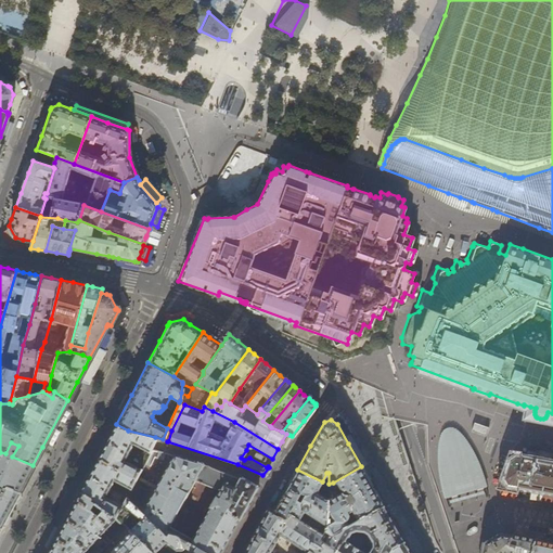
[(478,424),(475,423),(472,431),(475,432),(478,433),(480,434),(481,434),(485,435),(487,428),(484,426),(480,425),(478,424)]
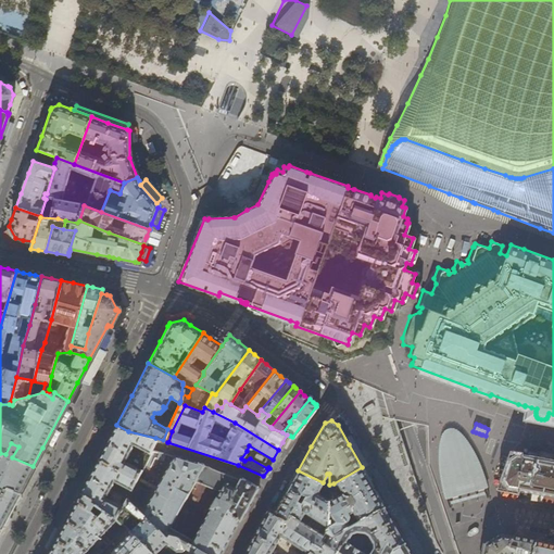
[(98,460),(136,478),(137,475),(150,449),(155,438),(128,431),(116,425),(108,440),(98,460)]
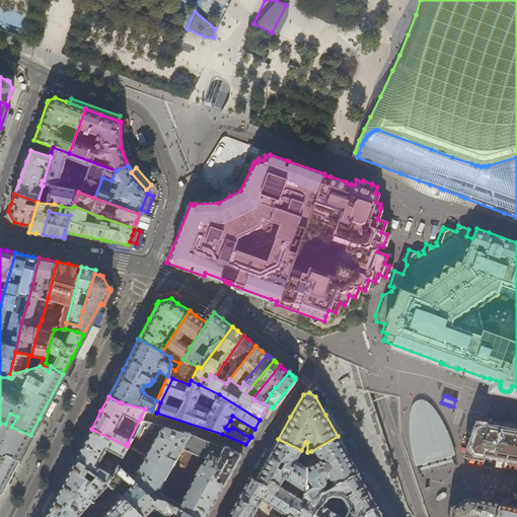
[(409,454),(413,464),(417,463),(420,462),(422,462),(441,456),(444,455),(447,455),(452,453),(449,442),(446,435),(442,427),(438,419),(434,412),(428,403),(424,399),(419,397),(414,398),(410,402),(408,409),(407,417),(407,426),(407,435),(408,445),(409,454)]
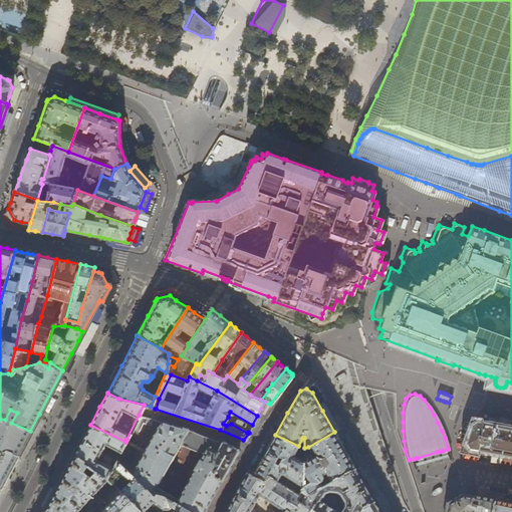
[(24,443),(30,431),(11,423),(5,420),(0,419),(0,448),(17,455),(24,443)]
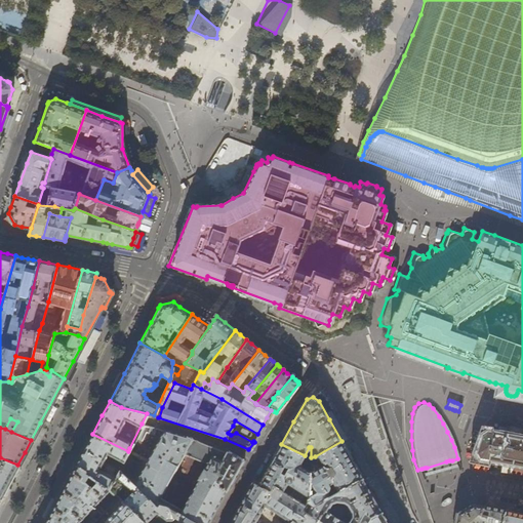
[(168,508),(158,500),(184,453),(207,463),(204,470),(203,470),(198,479),(198,480),(178,514),(195,522),(207,522),(214,511),(234,476),(242,460),(242,458),(228,450),(226,452),(213,447),(192,438),(189,437),(164,430),(148,458),(129,448),(128,451),(119,471),(158,508),(159,505),(168,508)]
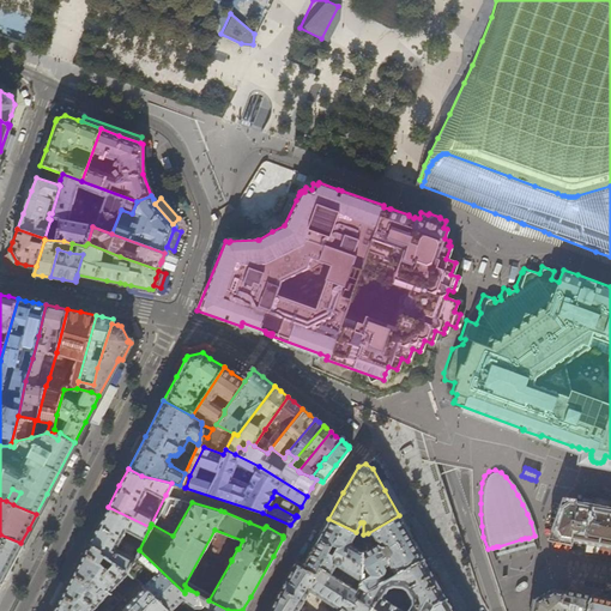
[(596,544),(610,546),(610,510),(606,510),(585,506),(570,503),(566,506),(562,508),(558,516),(555,530),(560,538),(596,544)]
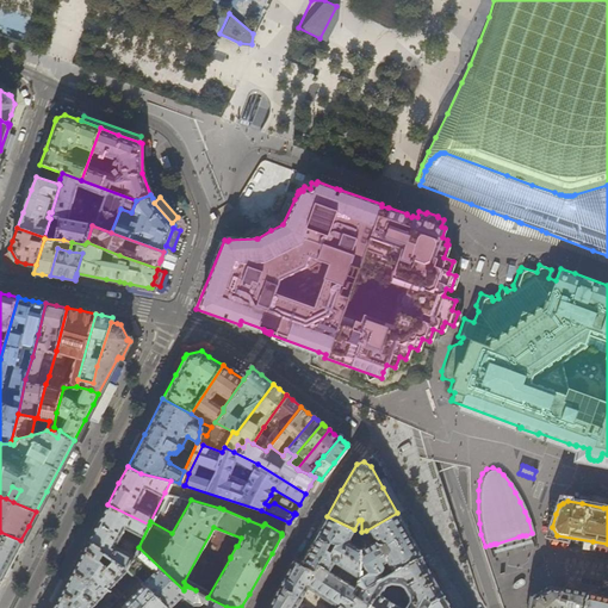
[(126,569),(138,547),(149,525),(107,504),(97,525),(87,541),(100,548),(99,551),(126,569)]
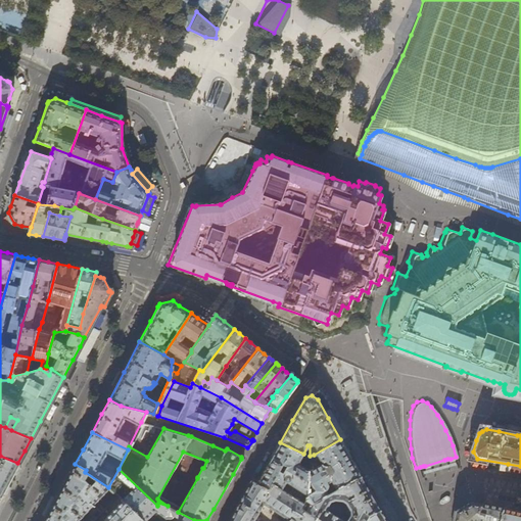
[(349,457),(340,439),(314,455),(310,456),(308,493),(308,496),(311,498),(314,503),(315,503),(361,476),(349,457)]
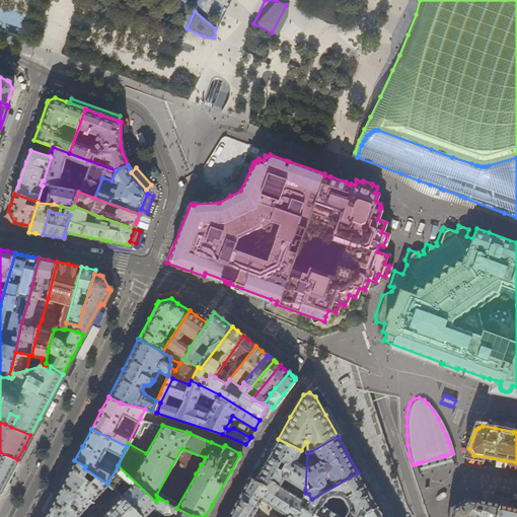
[(267,458),(254,479),(267,486),(269,481),(294,496),(300,488),(305,490),(307,452),(303,452),(301,450),(278,439),(267,458)]
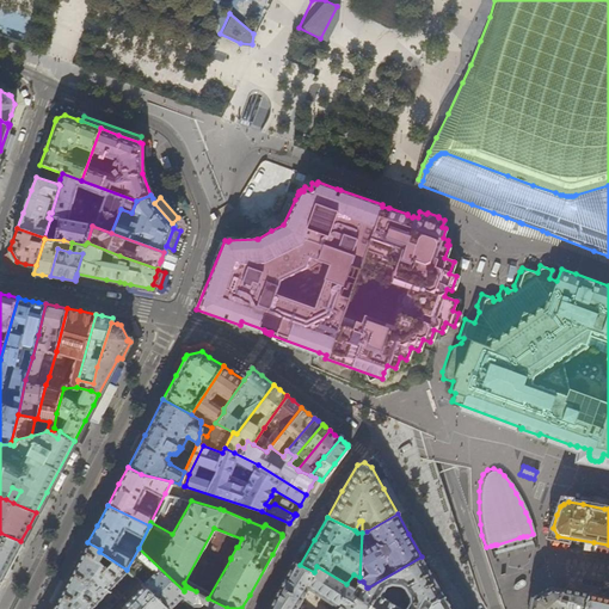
[(10,563),(20,541),(0,533),(0,580),(10,563)]
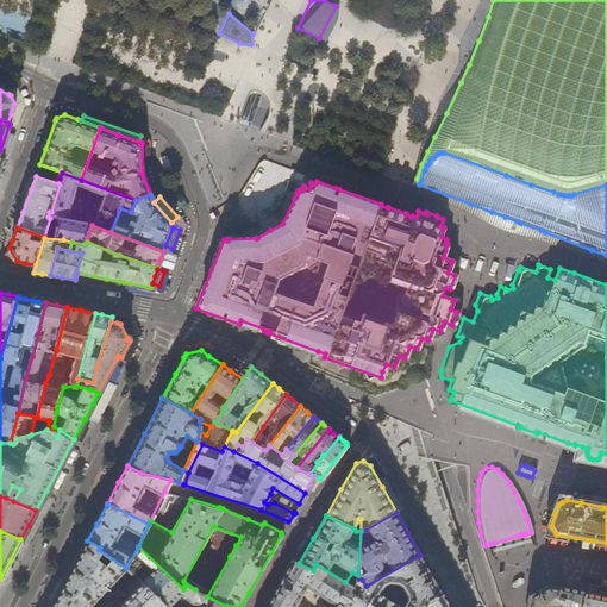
[(70,574),(68,579),(52,606),(105,606),(111,602),(102,594),(111,583),(114,587),(112,589),(114,592),(114,593),(117,596),(136,576),(133,574),(126,568),(99,550),(100,548),(87,540),(70,574)]
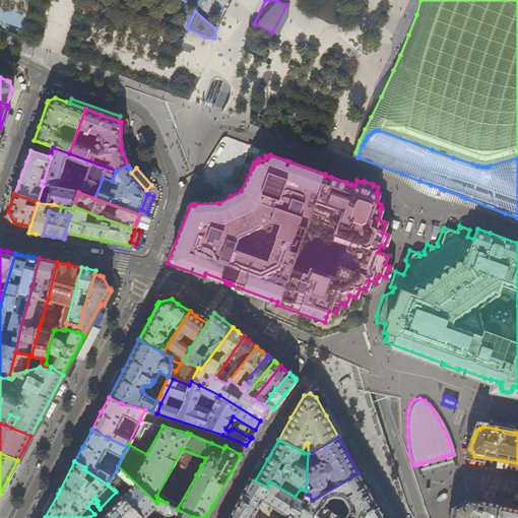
[(174,517),(171,514),(176,508),(167,503),(157,500),(156,503),(118,466),(108,484),(114,490),(123,478),(132,486),(122,497),(143,517),(154,506),(169,517),(168,517),(174,517)]
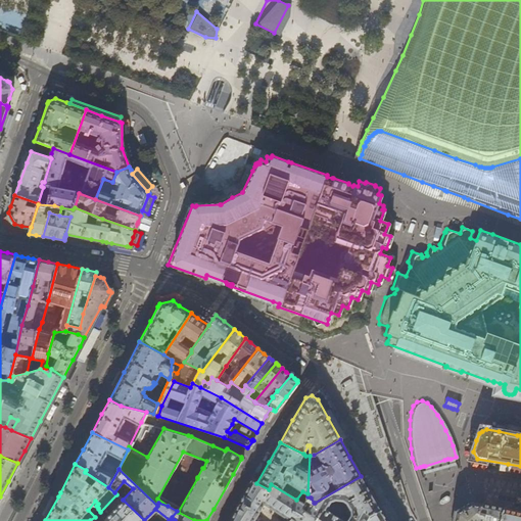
[(370,490),(361,476),(315,503),(323,507),(325,509),(330,502),(333,500),(341,500),(345,503),(349,510),(349,514),(344,520),(366,520),(369,516),(380,510),(370,490)]
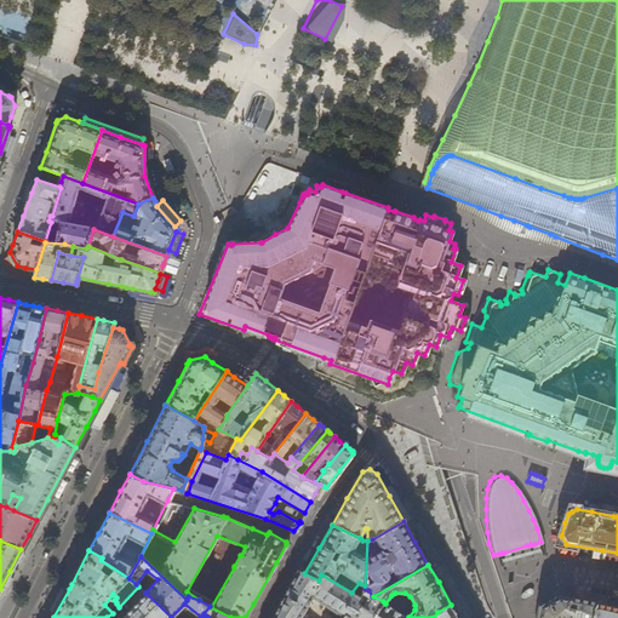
[(270,617),(372,617),(383,601),(373,596),(372,596),(368,590),(365,589),(365,585),(359,583),(352,593),(321,574),(319,581),(304,573),(297,570),(275,611),(270,617)]
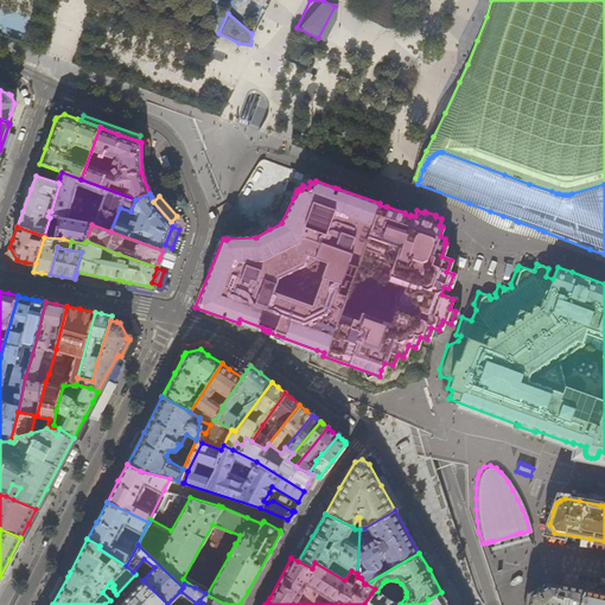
[(167,604),(142,580),(135,574),(116,594),(110,600),(104,604),(167,604)]
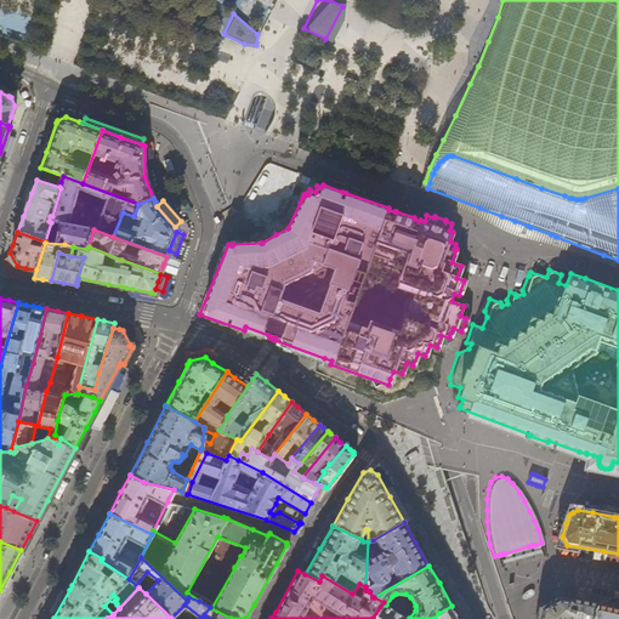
[(577,618),(578,618),(574,618),(575,611),(568,609),(573,597),(558,595),(539,606),(537,618),(577,618)]
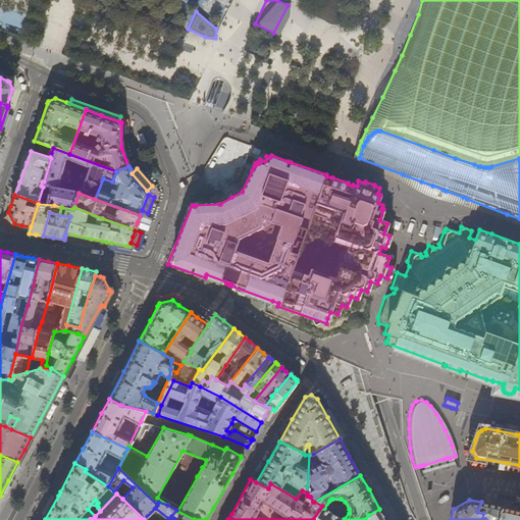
[(491,504),(481,502),(477,512),(483,513),(482,519),(485,519),(484,519),(499,519),(503,506),(491,504)]
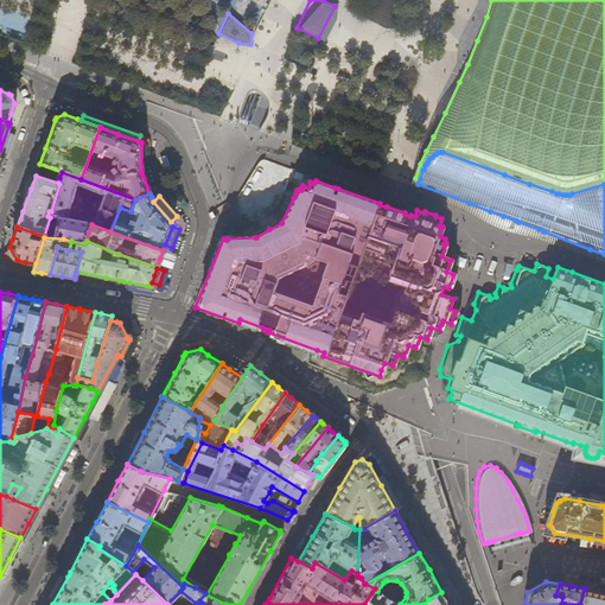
[(400,604),(377,591),(375,588),(364,604),(400,604)]
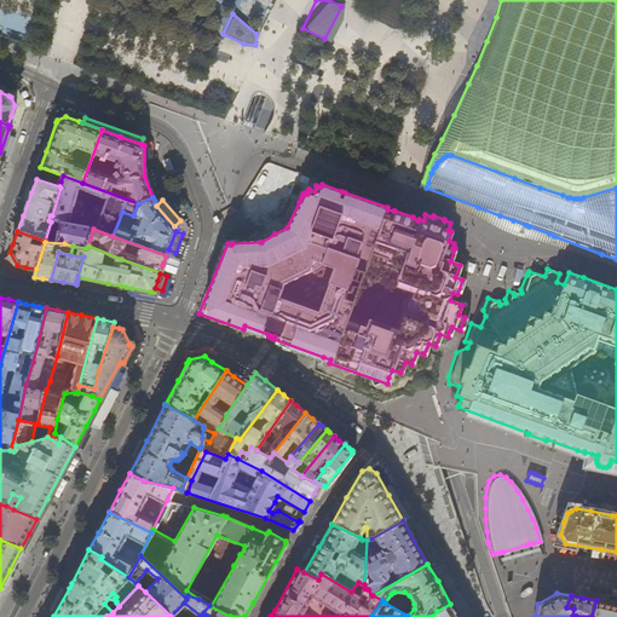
[(616,616),(616,604),(613,604),(597,600),(592,616),(616,616)]
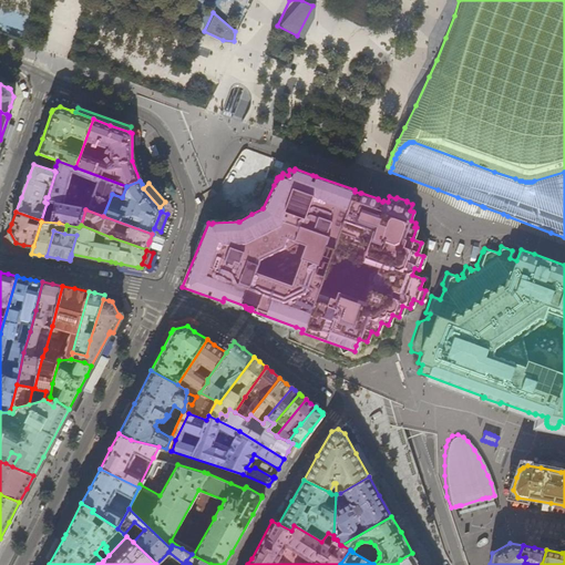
[(419,564),(412,553),(400,560),(397,564),(419,564)]
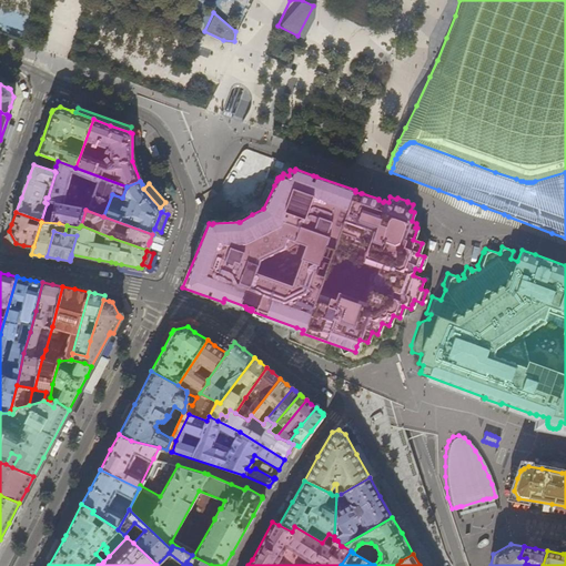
[(211,565),(193,556),(192,555),(187,562),(190,565),(211,565)]
